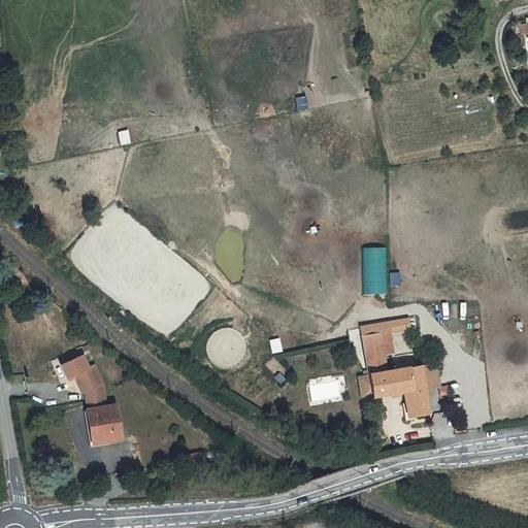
[(363,294),(386,293),(384,246),(361,248),(363,294)]
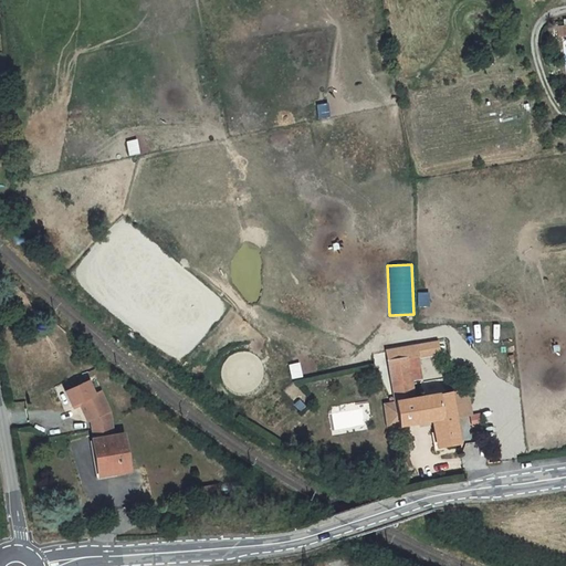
[(387,362),(395,402),(413,398),(411,380),(420,379),(417,356),(387,362)]
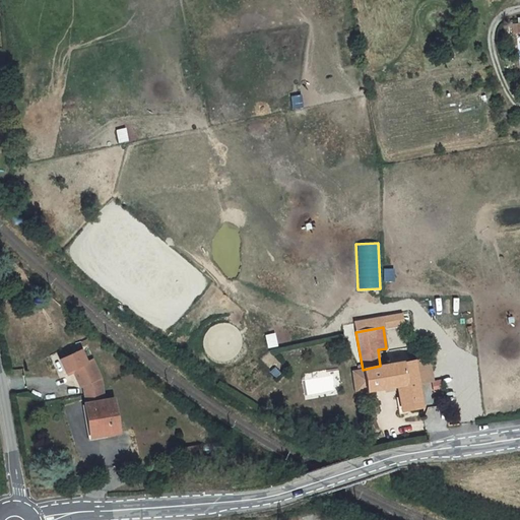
[(80,350),(60,360),(65,373),(72,370),(80,387),(83,386),(84,394),(103,391),(101,378),(92,360),(86,363),(80,350)]
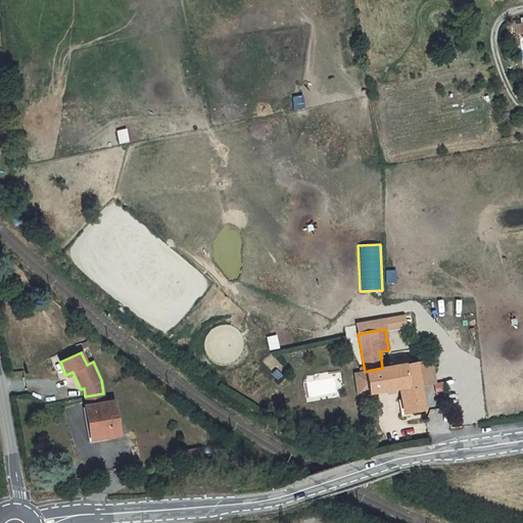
[(431,361),(416,364),(420,385),(420,386),(435,383),(431,361)]
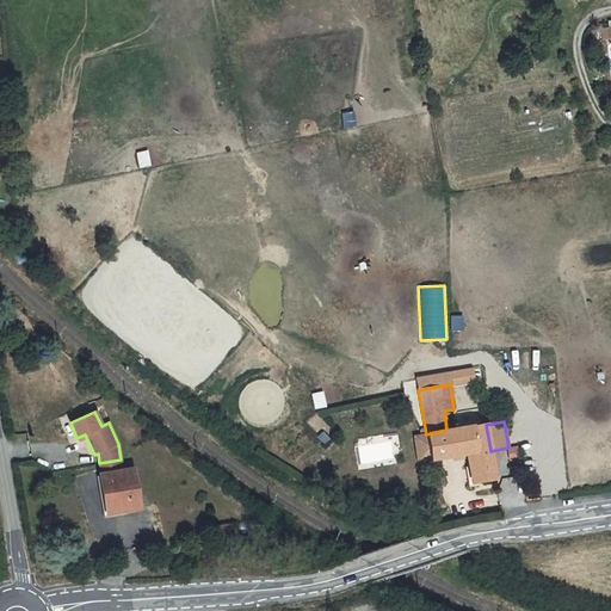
[(446,430),(426,434),(426,436),(430,458),(430,461),(467,455),(491,450),(486,425),(486,424),(446,430)]
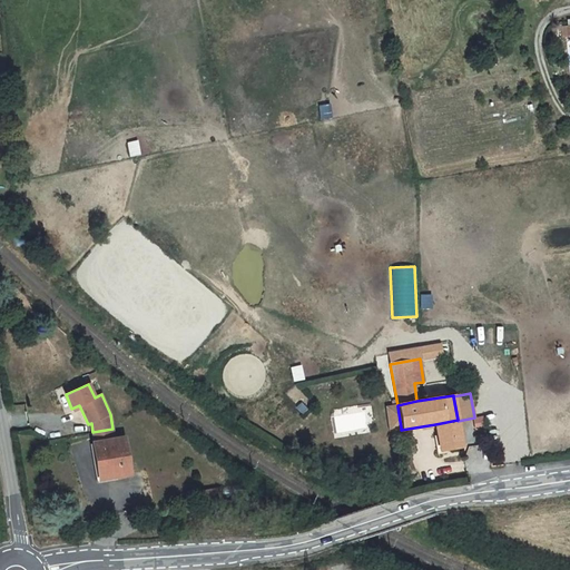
[(401,428),(397,406),(386,409),(391,430),(401,428)]
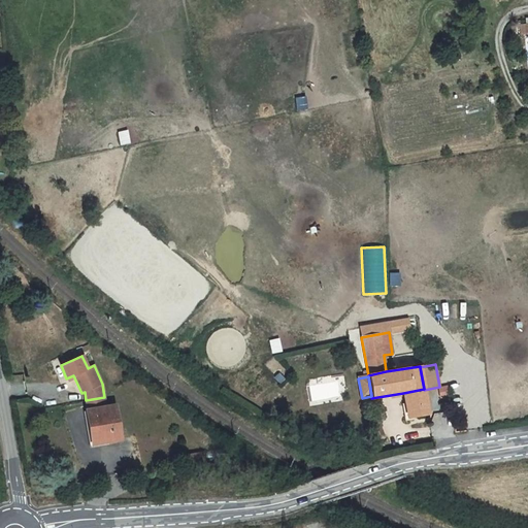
[(424,390),(424,389),(403,393),(408,418),(428,415),(424,390)]
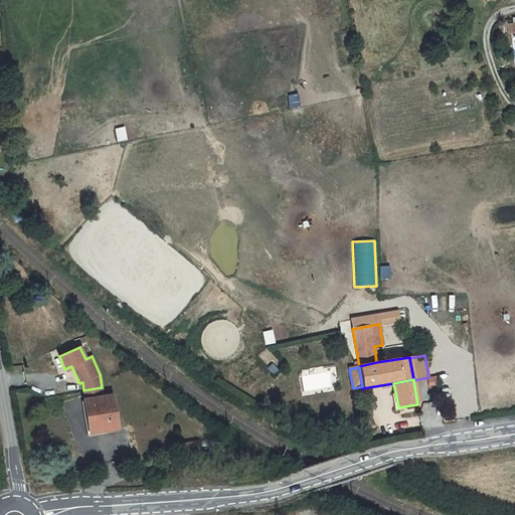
[(102,387),(83,390),(86,400),(104,397),(102,387)]
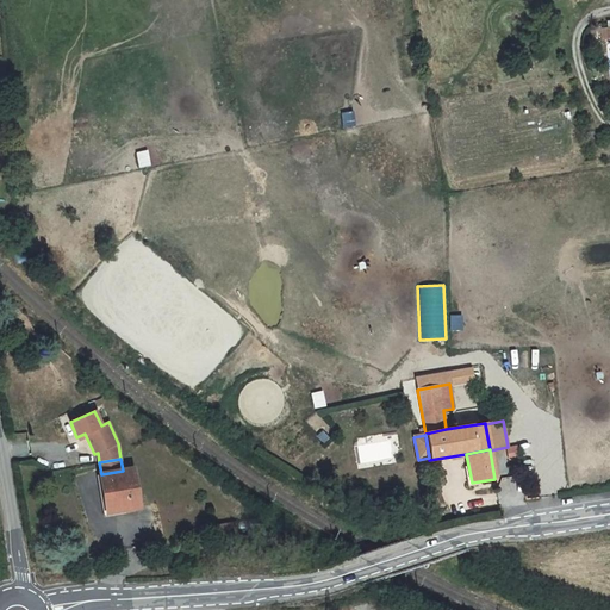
[(123,471),(101,474),(109,512),(125,509),(139,506),(132,468),(123,471)]
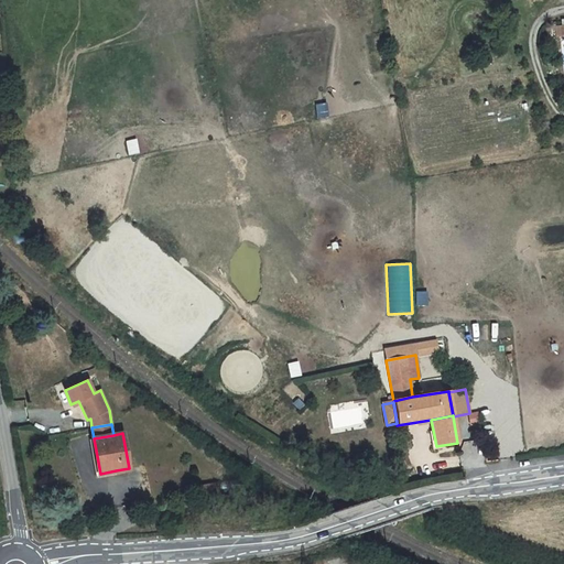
[(405,455),(402,447),(396,451),(399,458),(400,457),(404,469),(412,468),(405,455)]
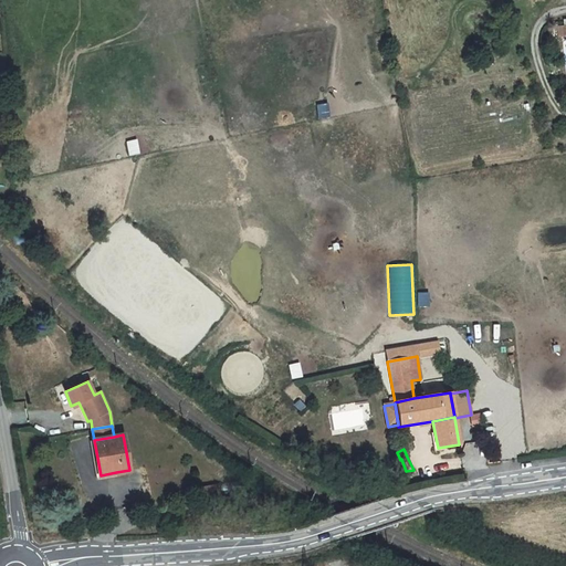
[(218,484),(200,488),(201,499),(220,495),(218,484)]
